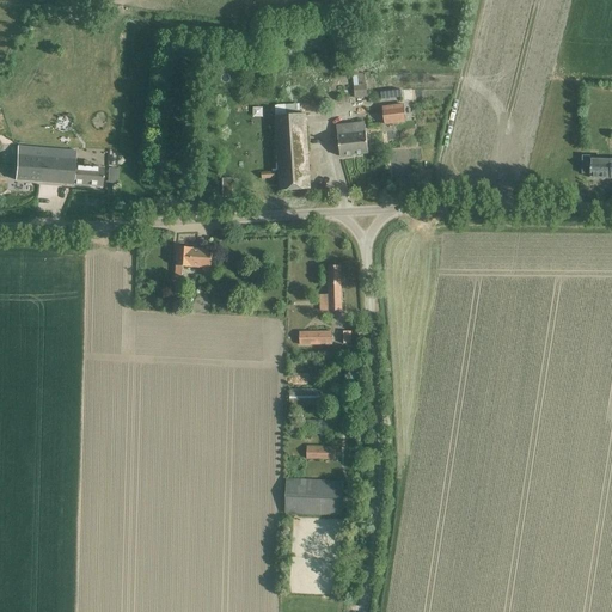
[(367,95),(366,85),(353,86),(354,96),(367,95)]
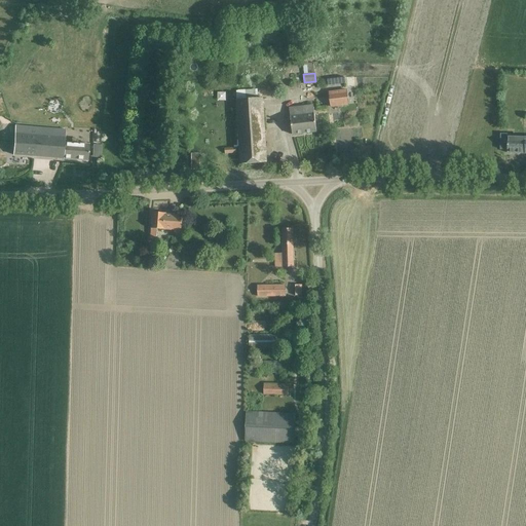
[(262,87),(235,89),(240,164),(266,162),(262,87)]
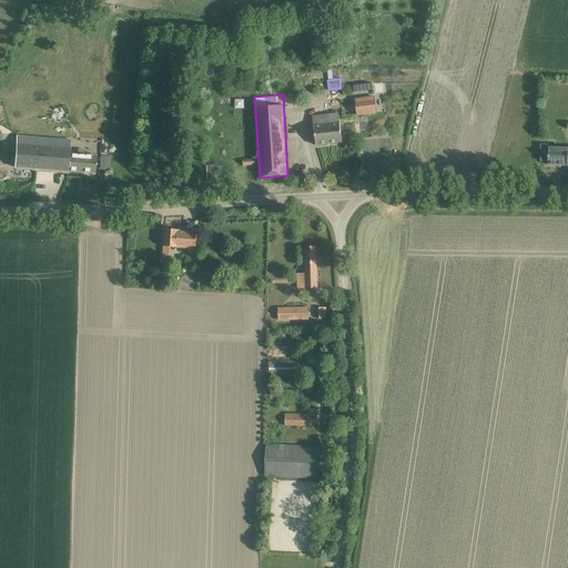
[(375,97),(356,99),(357,114),(376,112),(375,97)]
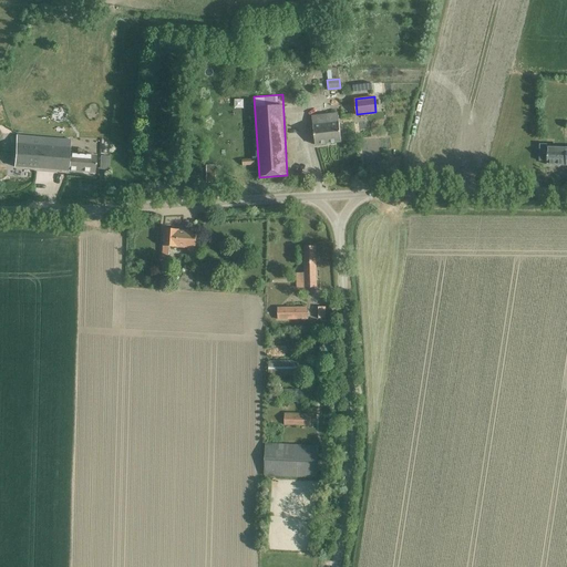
[(315,145),(341,142),(338,114),(326,115),(327,124),(312,125),(315,145)]
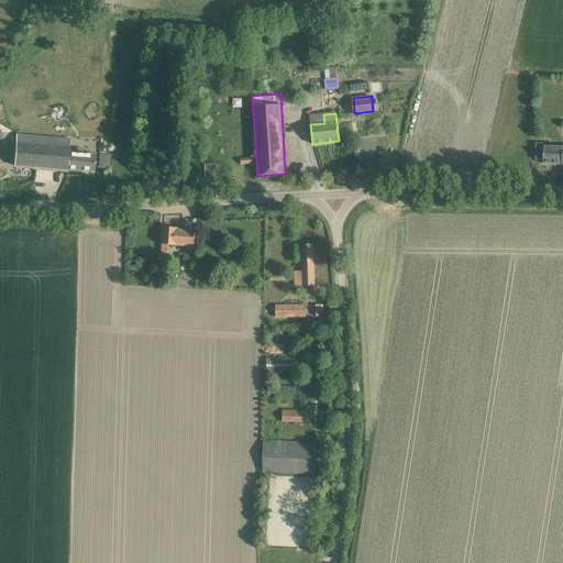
[(94,172),(95,155),(72,153),(73,147),(68,147),(70,130),(64,130),(64,139),(15,135),(13,165),(94,172)]
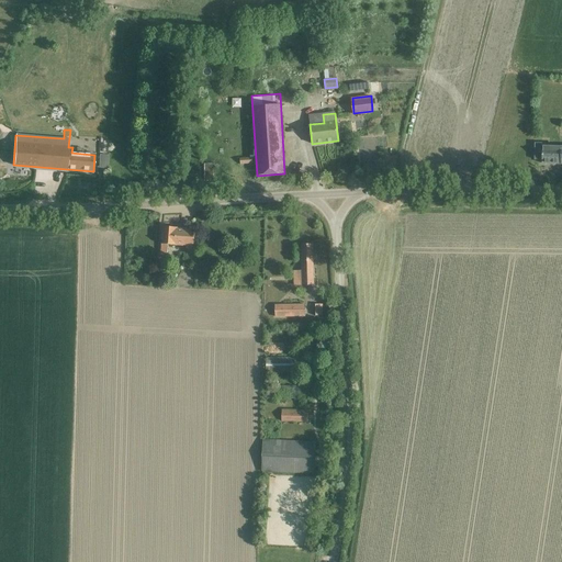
[(561,164),(561,147),(541,147),(541,164),(561,164)]
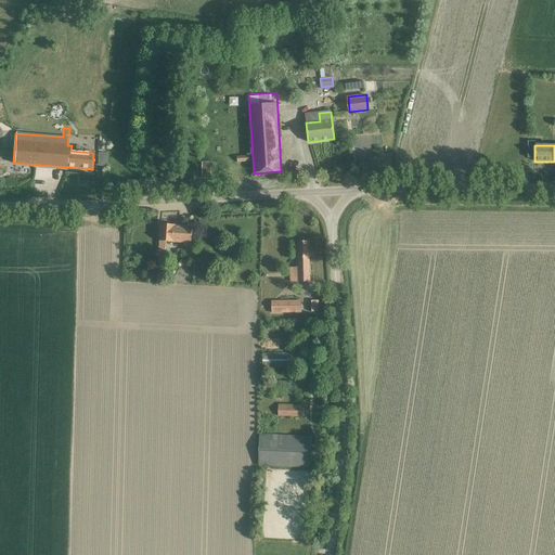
[(98,153),(97,165),(106,166),(106,153),(98,153)]
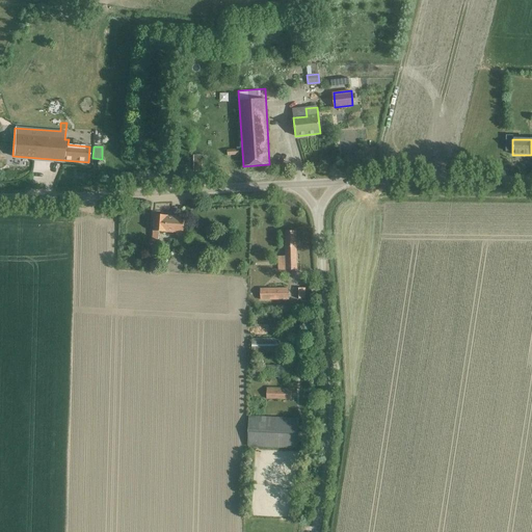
[(204,155),(193,155),(193,171),(202,171),(202,159),(204,159),(204,155)]
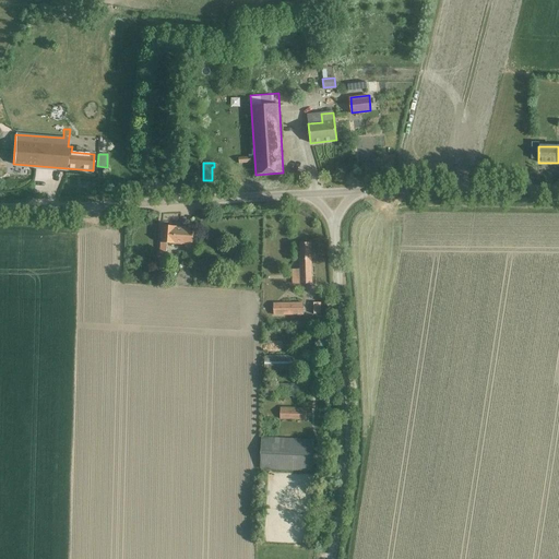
[(193,246),(194,229),(177,228),(177,226),(161,225),(159,244),(161,244),(161,254),(166,254),(167,245),(193,246)]
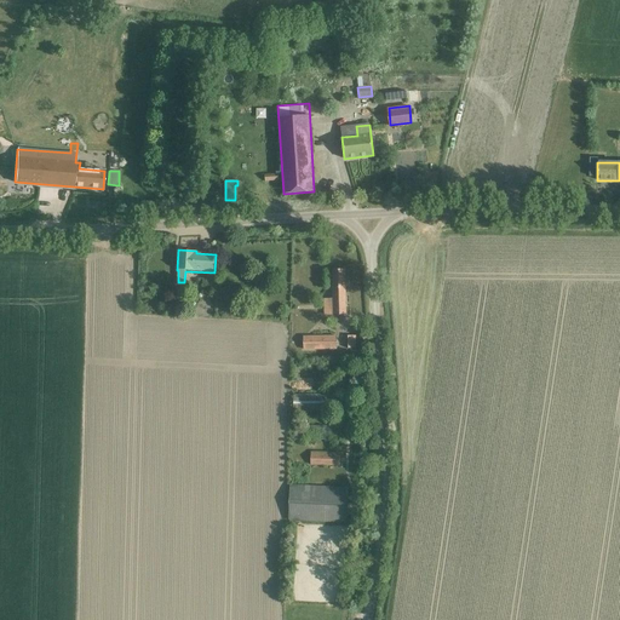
[(325,316),(346,315),(345,269),(332,269),(333,299),(323,300),(325,316)]
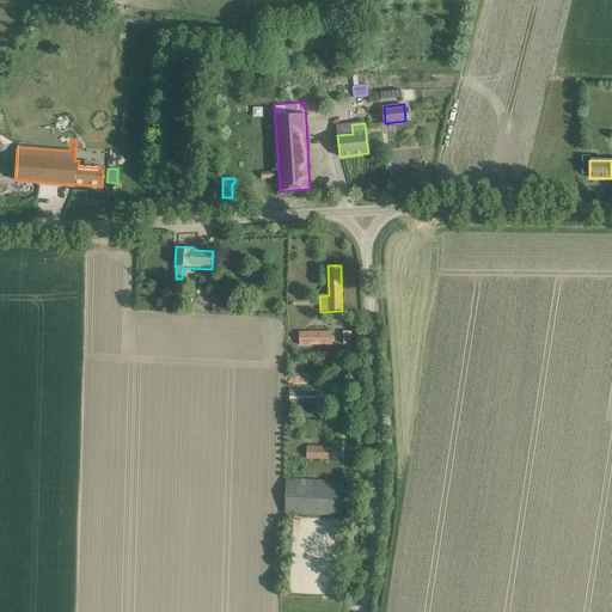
[(299,346),(331,344),(331,334),(299,334),(299,346)]
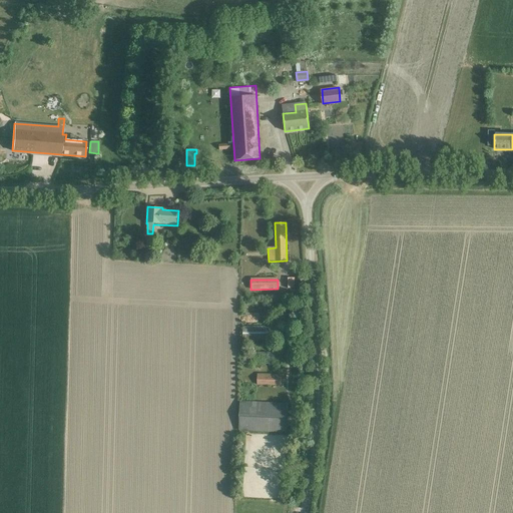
[(282,328),(241,328),(241,341),(282,341),(282,328)]
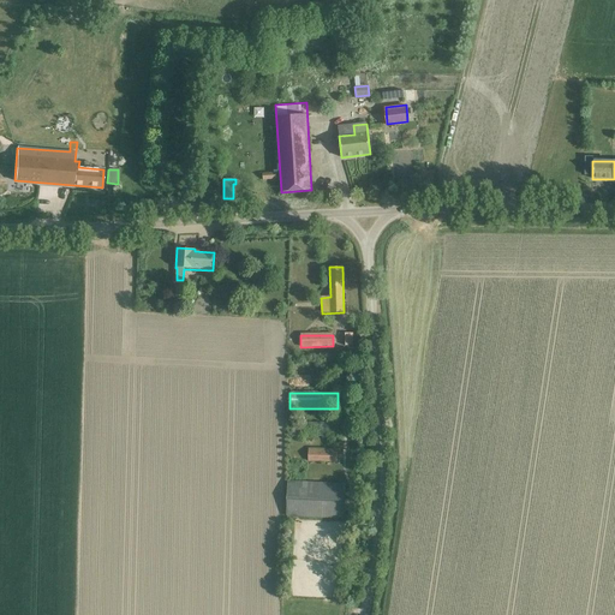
[(338,461),(338,451),(309,449),(309,460),(338,461)]
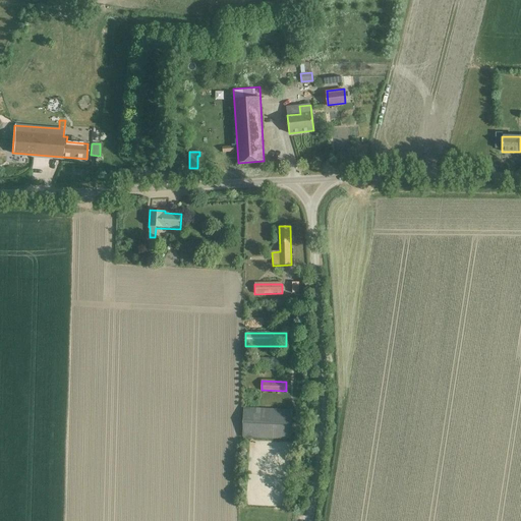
[(290,439),(291,410),(243,408),(241,436),(290,439)]
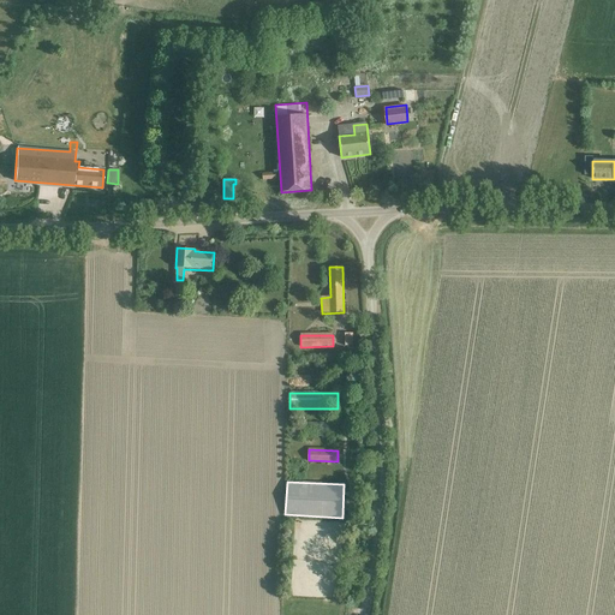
All buildings are outlined.
